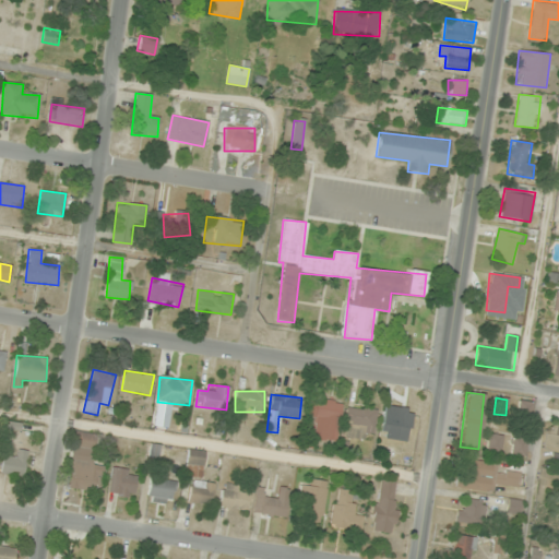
[(342,402),(314,400),(310,438),(337,441),(342,402)]
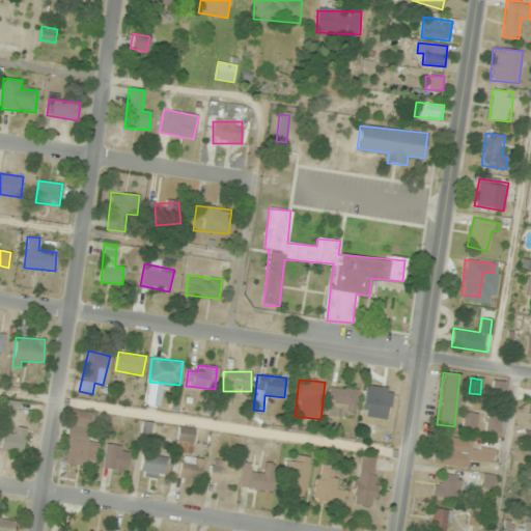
[(504,383),(491,382),(490,400),(503,401),(504,383)]
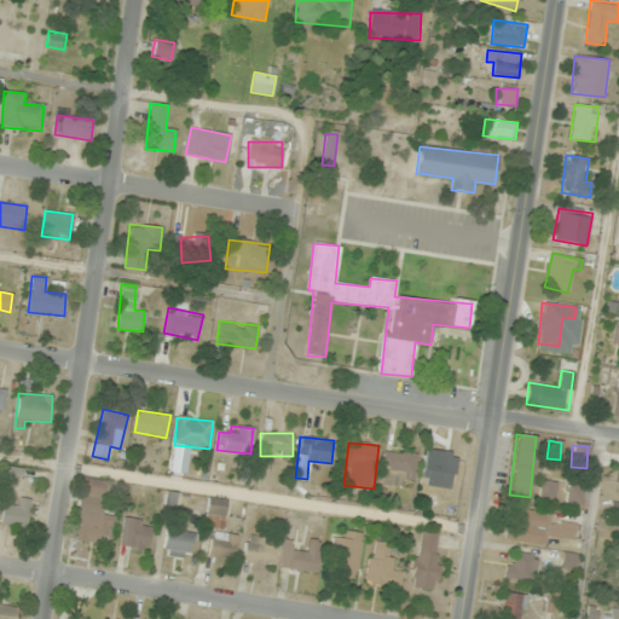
[(457,453),(426,450),(422,480),(453,484),(457,453)]
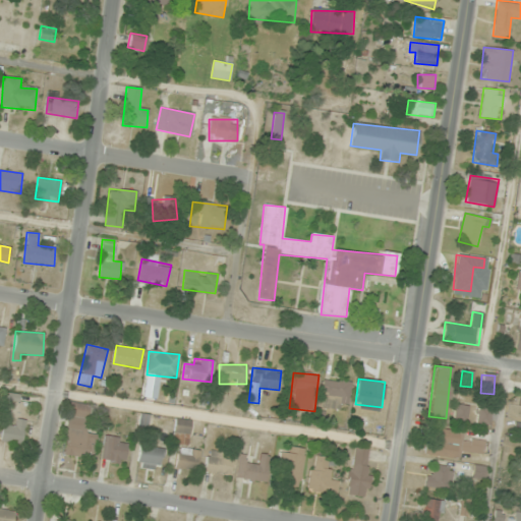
[(341,402),(348,402),(350,382),(323,380),(321,407),(340,409),(341,402)]
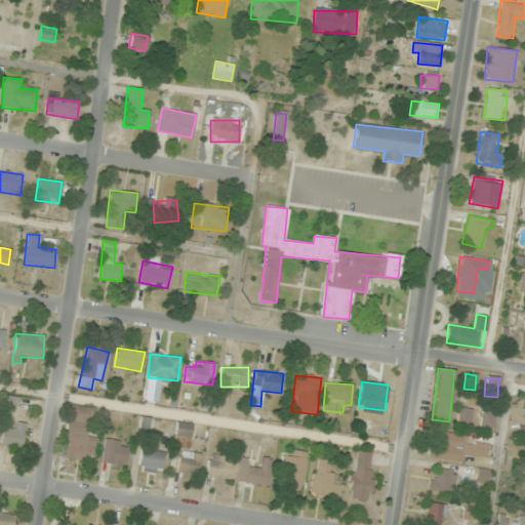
[(94,462),(97,438),(87,437),(90,407),(70,405),(64,458),(94,462)]
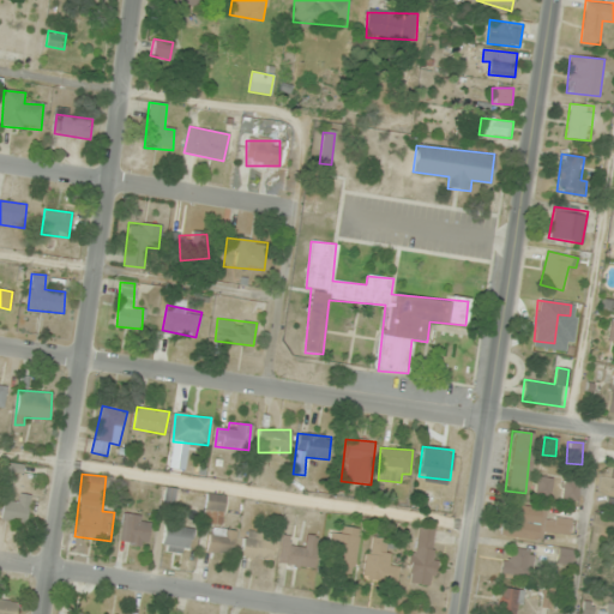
[(534,495),(549,497),(551,477),(536,476),(534,495)]
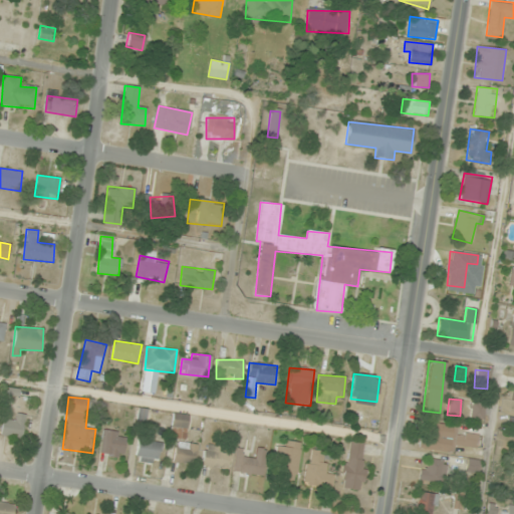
[(483,419),(483,403),(470,403),(470,419),(483,419)]
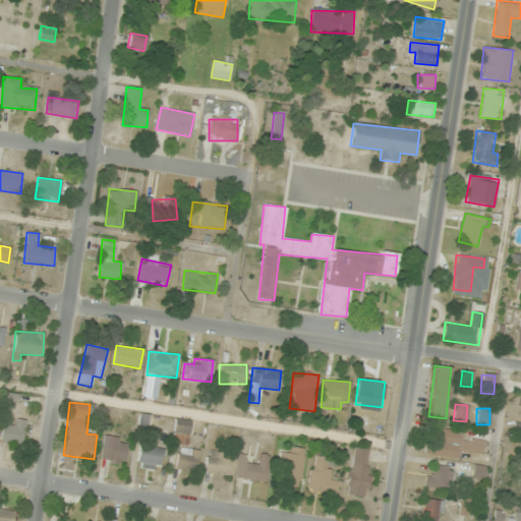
[(4,426),(1,441),(20,445),(26,420),(15,418),(13,428),(4,426)]
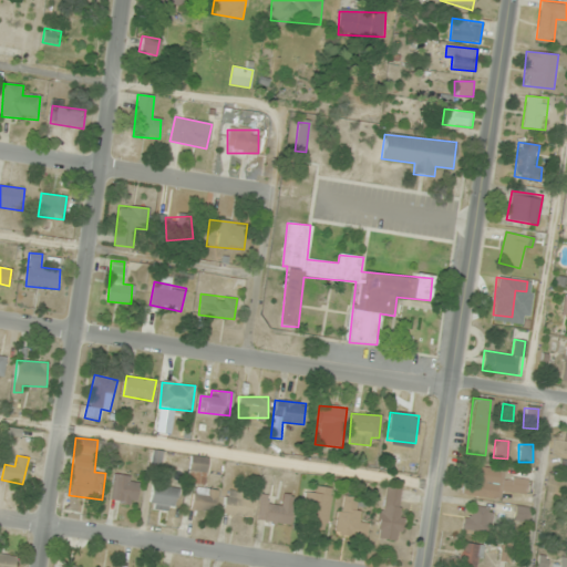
[(203,484),(208,459),(193,455),(187,481),(203,484)]
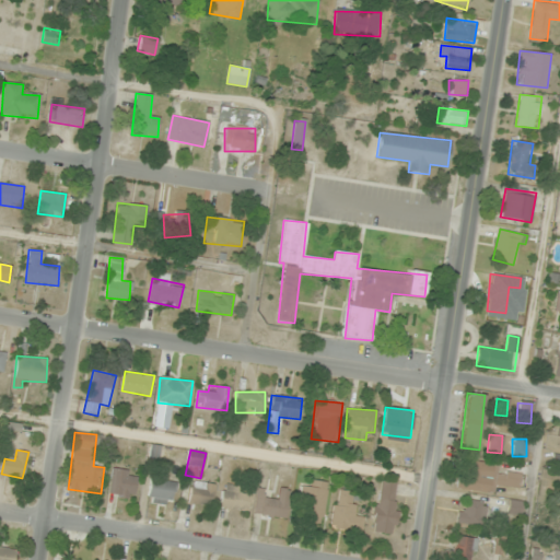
[(494,485),(521,488),(522,470),(464,464),(461,489),(494,492),(494,485)]
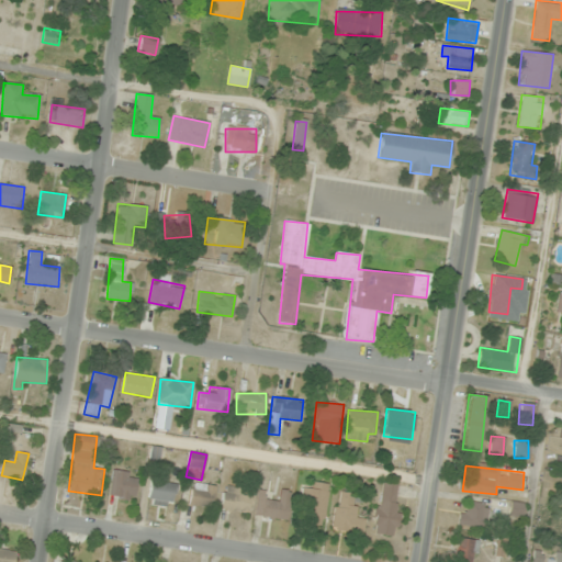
[(136,471),(110,472),(111,497),(136,497),(136,471)]
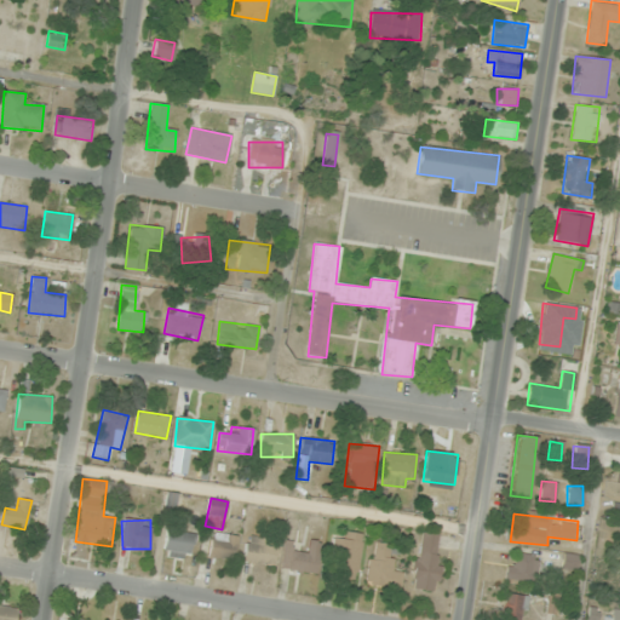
[(162,556),(190,561),(195,534),(167,529),(162,556)]
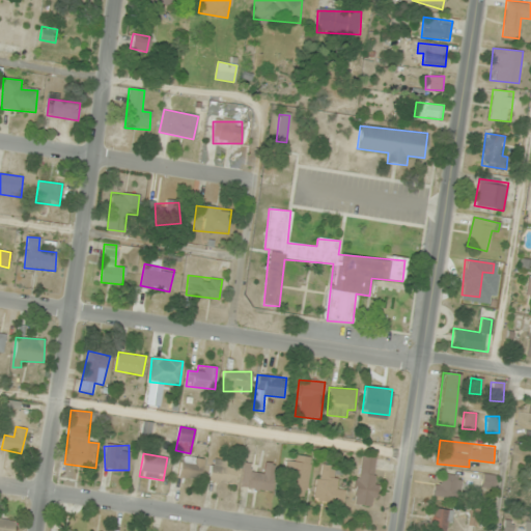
[(177,475),(199,481),(204,460),(184,454),(177,475)]
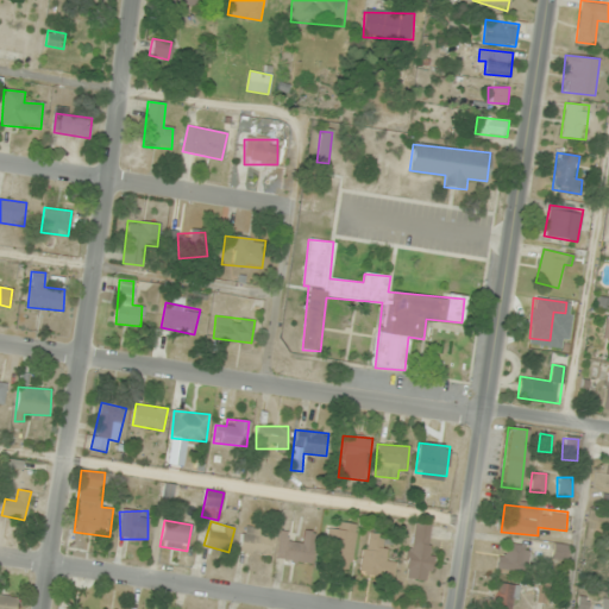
[(324,566),(351,570),(356,525),(328,521),(324,566)]
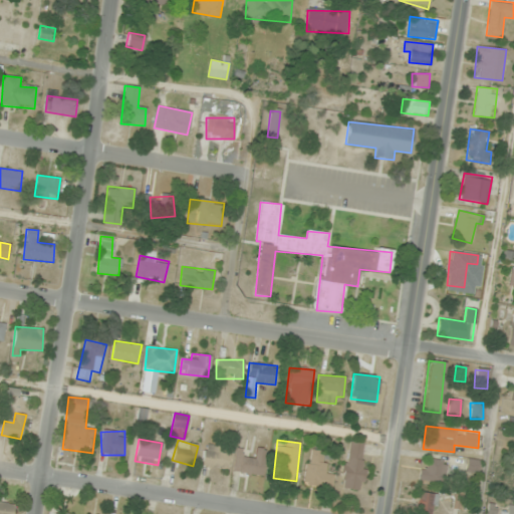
[(363,443),(345,443),(345,489),(363,489),(363,443)]
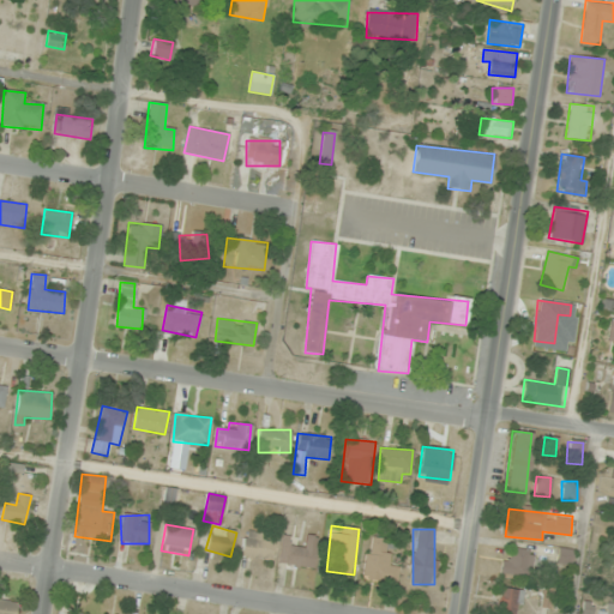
[(241,555),(274,561),(278,537),(246,530),(241,555)]
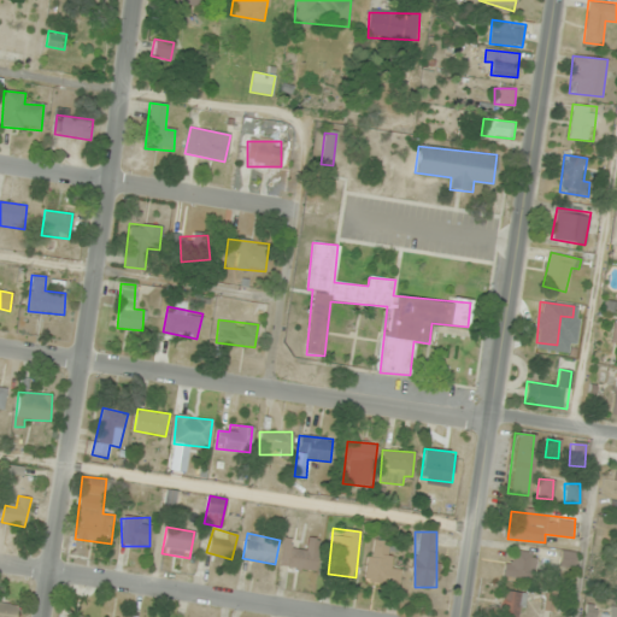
[(315,548),(294,547),(295,540),(283,540),(282,569),(315,570),(315,548)]
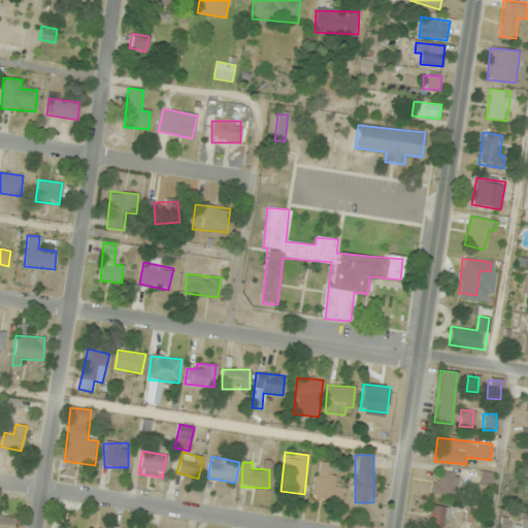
[(334,487),(336,465),(317,462),(312,498),(341,501),(343,488),(334,487)]
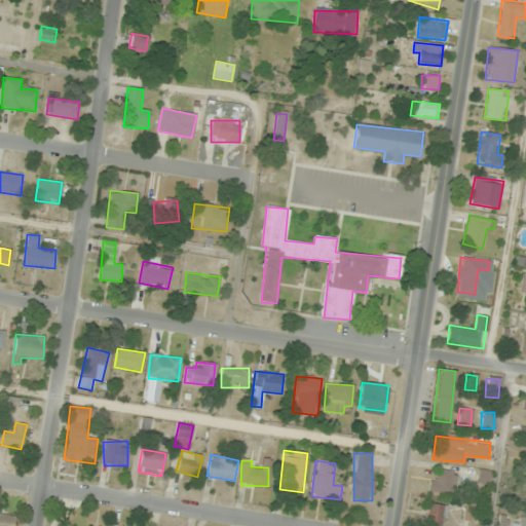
[(428,490),(452,495),(457,472),(434,466),(428,490)]
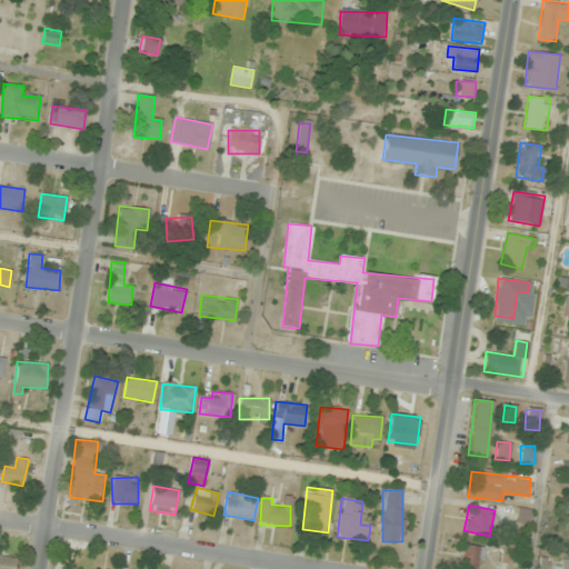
[(517,522),(530,522),(530,509),(517,509),(517,522)]
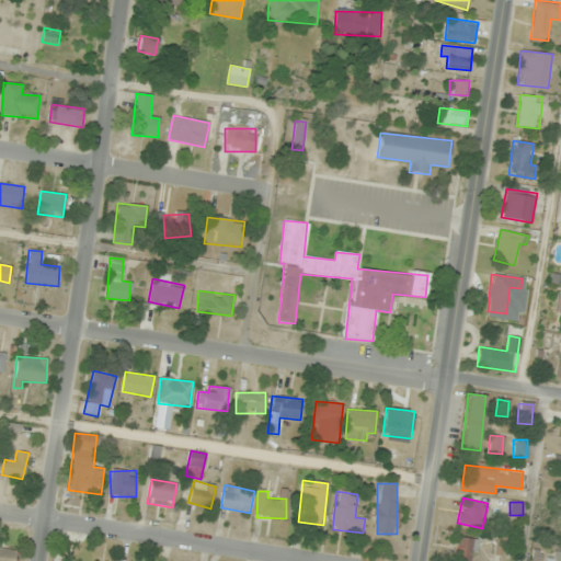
[(476,560),(477,538),(455,538),(454,560),(476,560)]
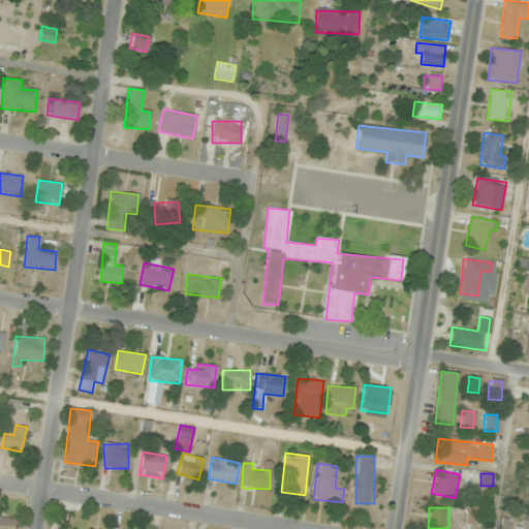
[(467,523),(475,523),(476,509),(468,509),(467,523)]
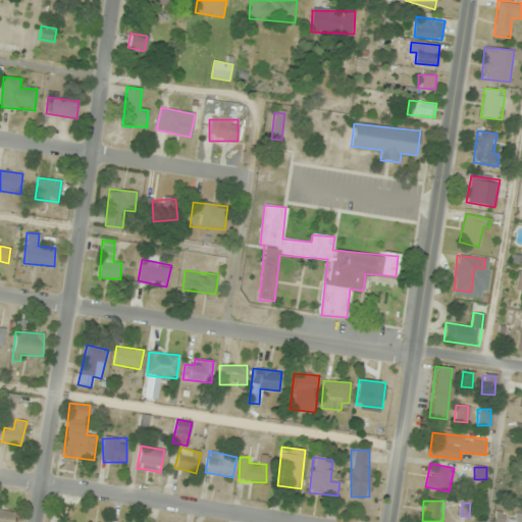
[(0,521),(14,521),(17,513),(0,509),(0,521)]
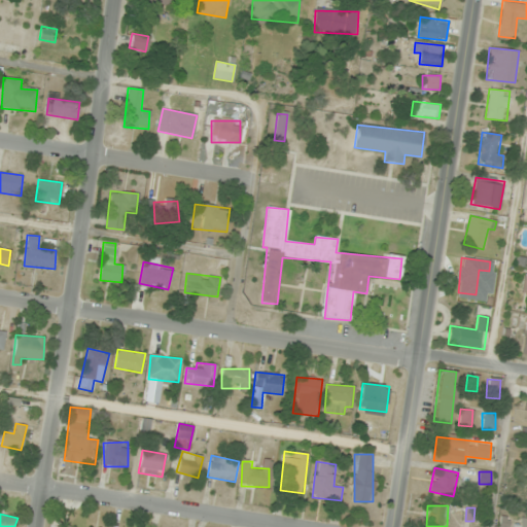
[(526,526),(526,517),(520,517),(518,526),(526,526)]
